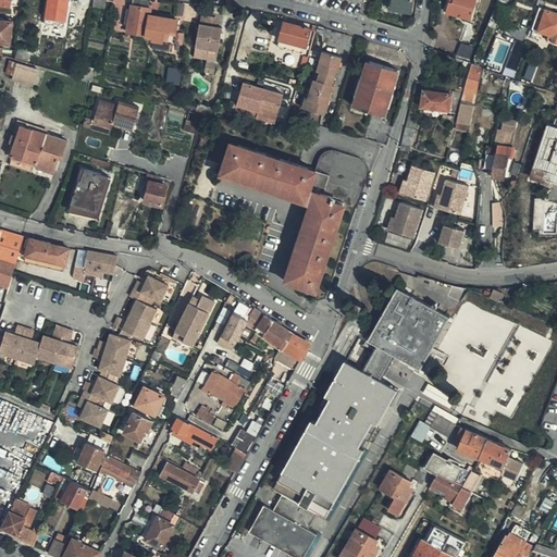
[(70,0),(49,0),(46,25),(65,27),(70,0)]
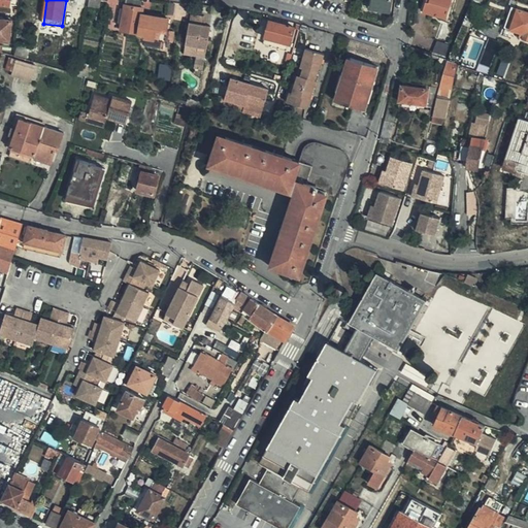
[(90,0),(89,8),(100,9),(101,0),(90,0)]
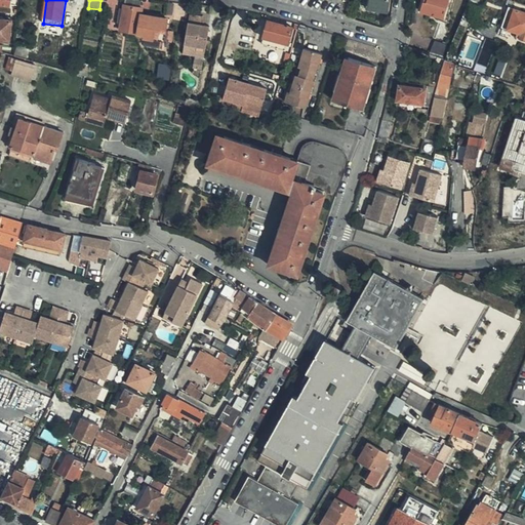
[(370,0),(370,5),(389,9),(390,0),(370,0)]
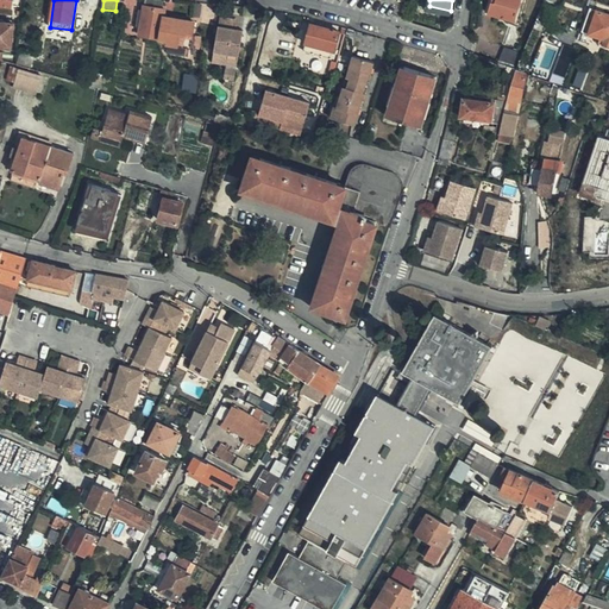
[(498,0),(498,4),(494,2),(490,14),(518,23),(523,0),(498,0)]
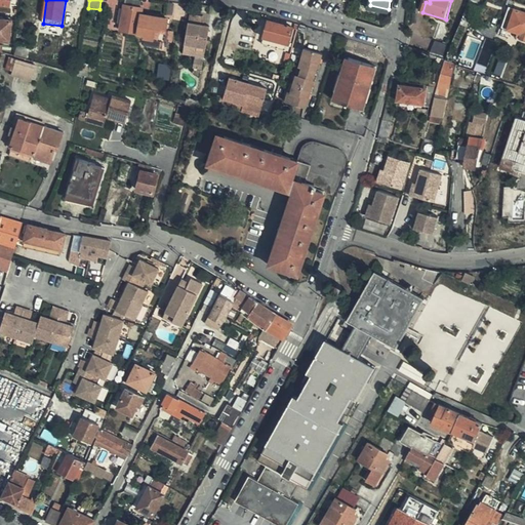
[(524,4),(516,1),(513,7),(511,7),(500,36),(513,41),(516,32),(523,35),(522,38),(524,39),(524,4)]
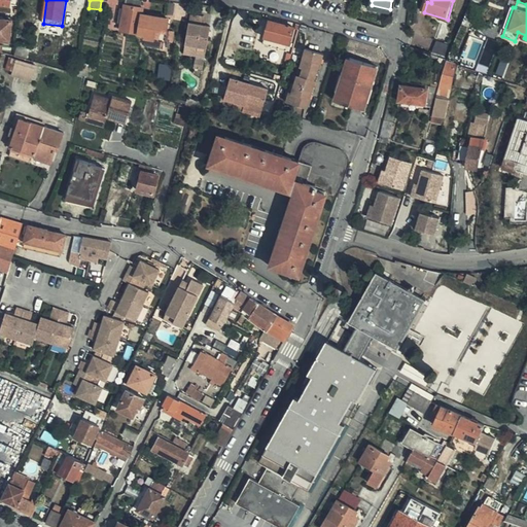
[(189,23),(203,25),(205,18),(191,14),(189,23)]
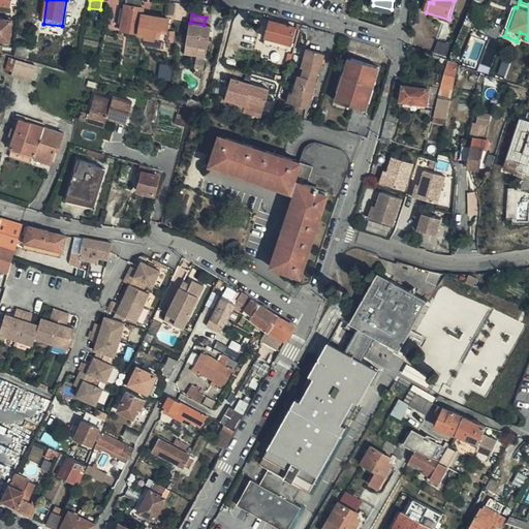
[(0,40),(10,41),(12,22),(0,20),(0,40)]
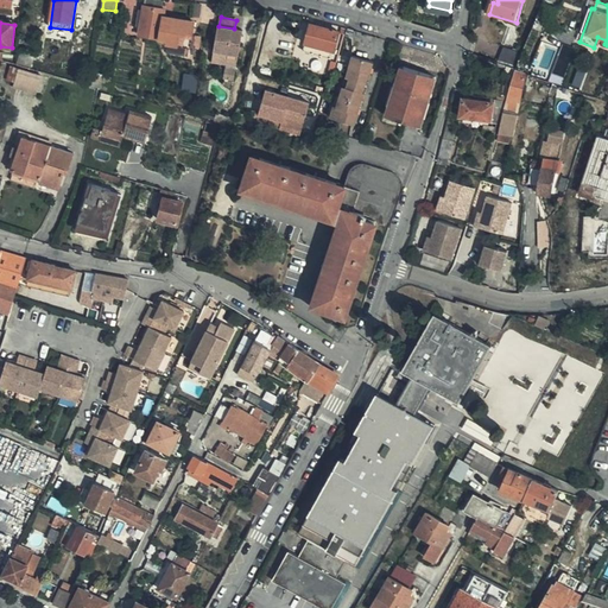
[(310,25),(305,44),(335,52),(340,32),(310,25)]
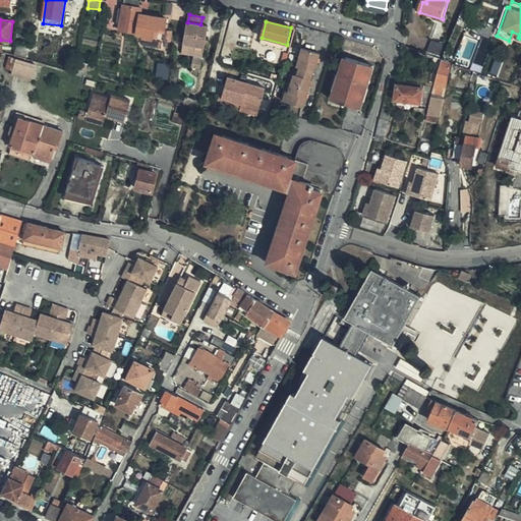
[(210,26),(200,24),(187,22),(183,45),(196,47),(195,52),(205,54),(210,26)]
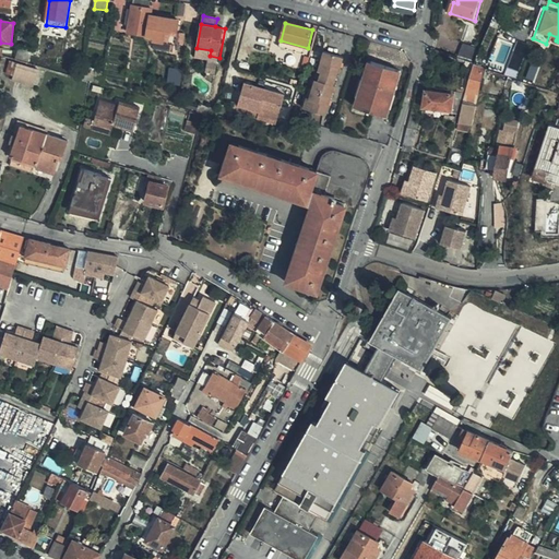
[(308,48),(281,40),(280,48),(306,56),(308,48)]
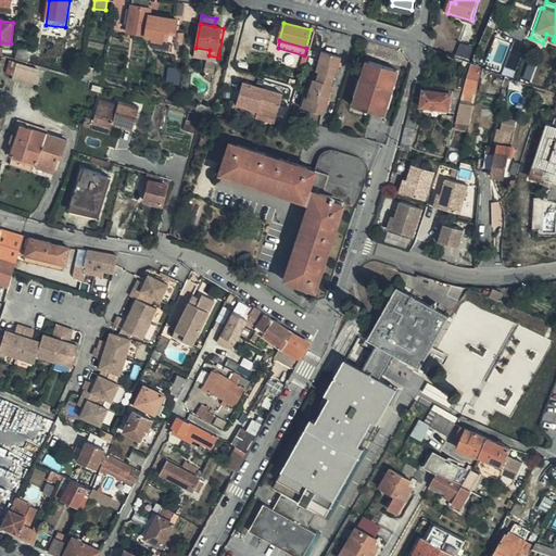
[(458,54),(474,61),(477,50),(462,43),(458,54)]
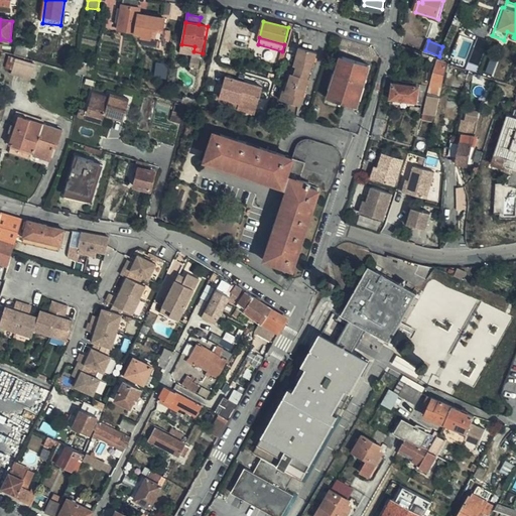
[(195,46),(181,44),(179,53),(192,56),(191,63),(201,65),(202,58),(203,53),(194,51),(195,46)]
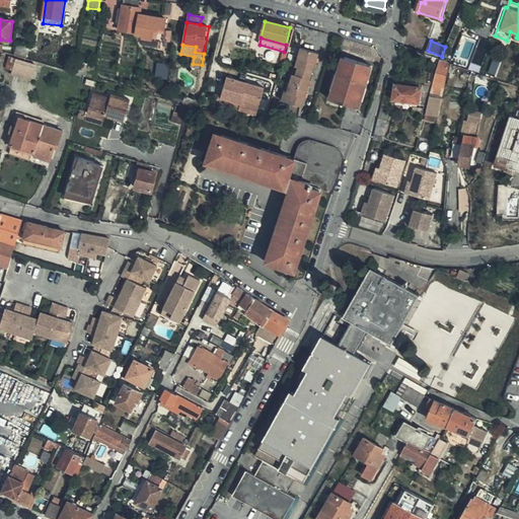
[(485,54),(488,47),(482,45),(477,54),(485,57),(486,54),(485,54)]
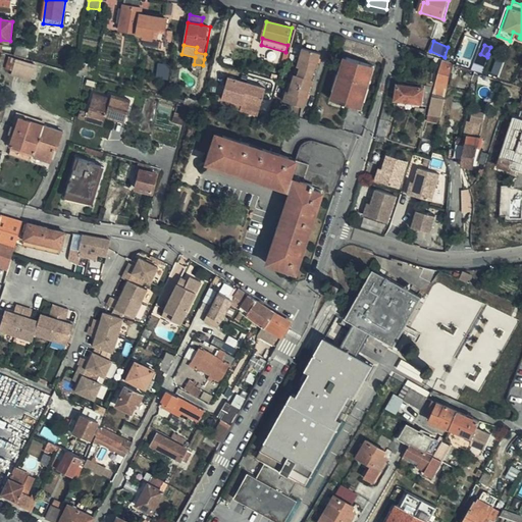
[(3,52),(13,55),(14,48),(4,46),(3,52)]
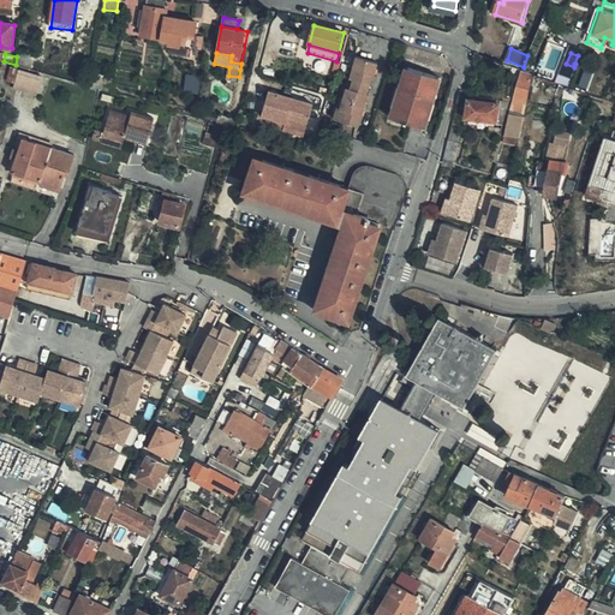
[(33,69),(35,60),(21,55),(18,65),(33,69)]
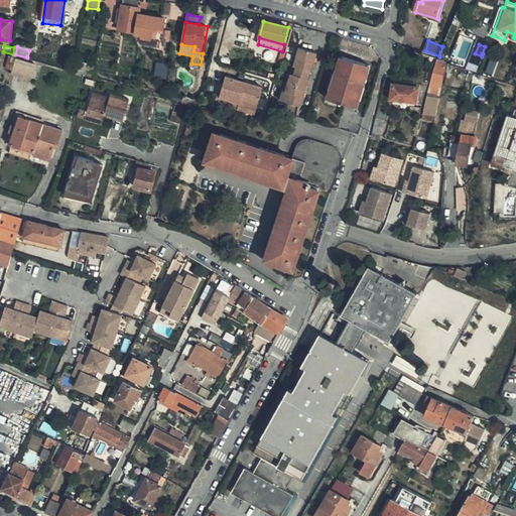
[(315,62),(318,53),(300,47),(286,92),(284,91),(280,101),(301,107),(314,62),(315,62)]
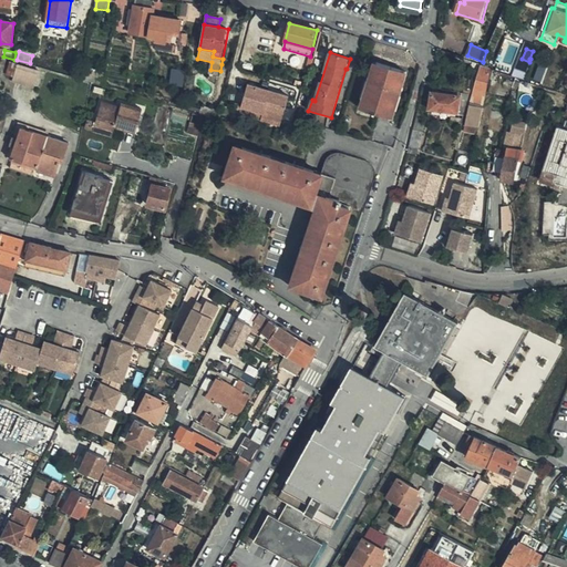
[(14,76),(18,65),(10,63),(7,74),(14,76)]
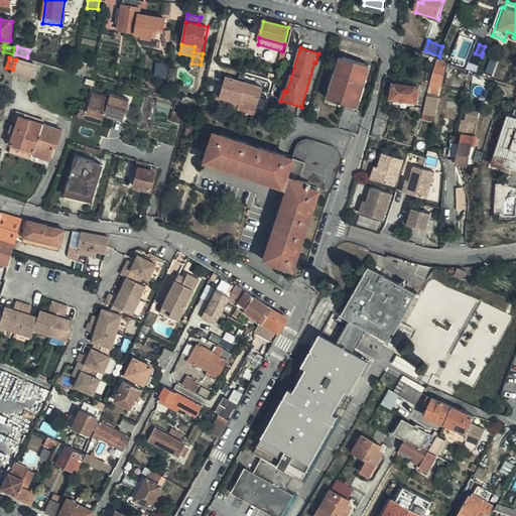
[(356,107),(368,65),(343,57),(331,100),(356,107)]
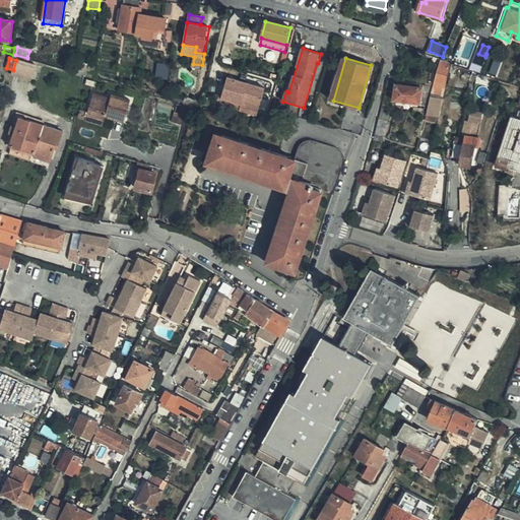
[(447,74),(451,63),(443,59),(435,88),(432,98),(443,100),(446,85),(447,74)]
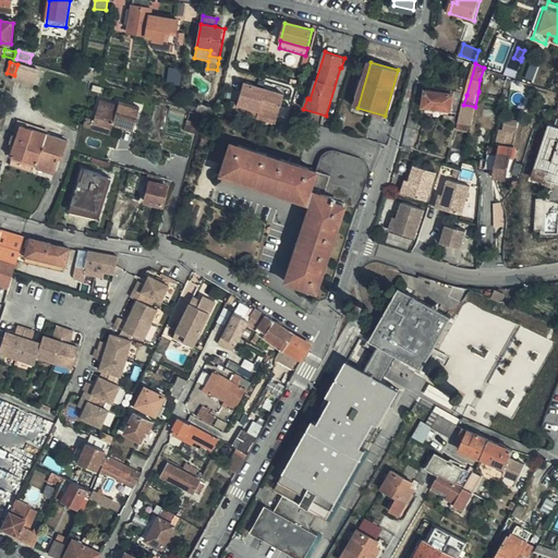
[(37,79),(39,71),(17,64),(14,75),(13,80),(34,86),(37,79)]
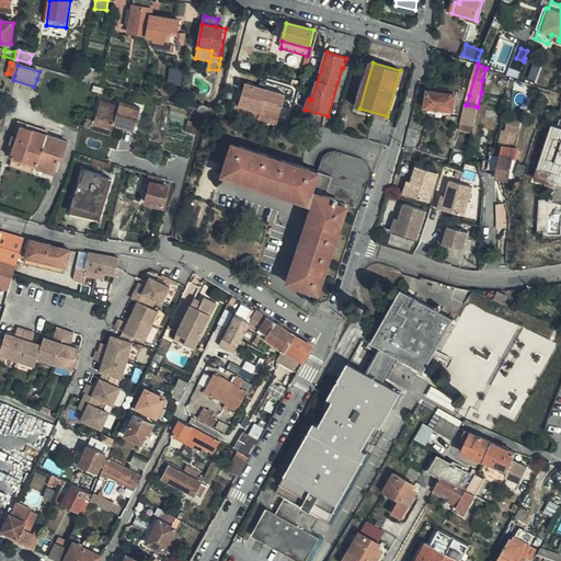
[(261,111),(259,118),(278,124),(287,91),(245,80),(239,105),(261,111)]
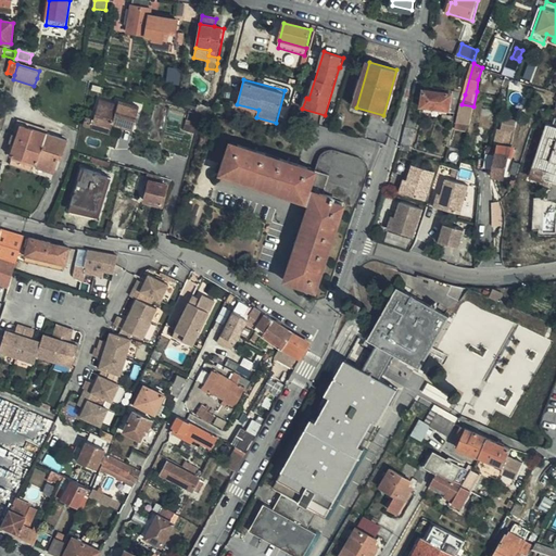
[(453,90),(426,86),(425,90),(452,95),(453,90)]
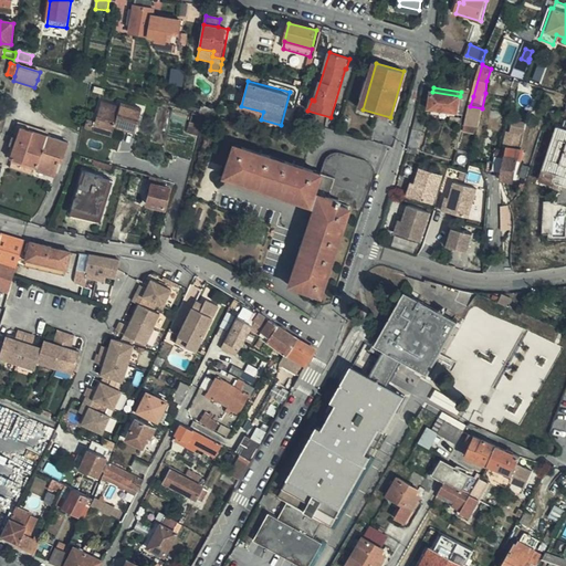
[(464,104),(467,105),(469,93),(461,92),(460,96),(432,92),(430,108),(462,114),(464,104)]
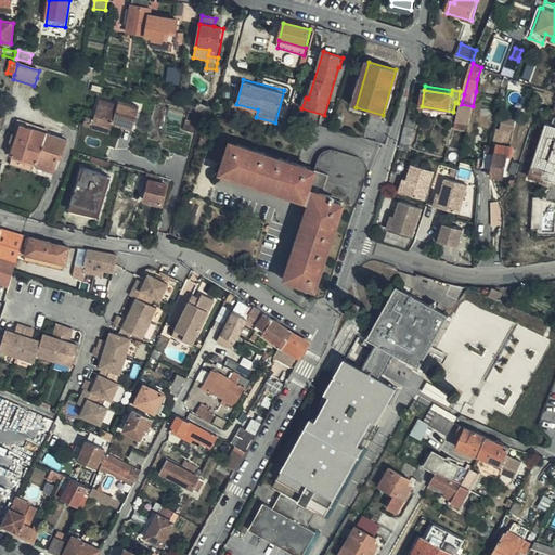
[(119,102),(118,106),(117,110),(112,108),(113,104),(100,102),(93,124),(113,128),(114,125),(123,128),(124,124),(133,127),(139,107),(119,102)]
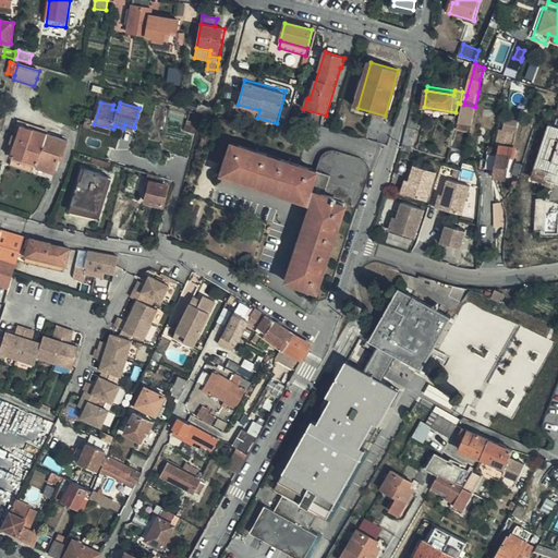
[(474,116),(476,107),(475,107),(463,105),(462,104),(460,113),(458,122),(472,125),(474,116)]
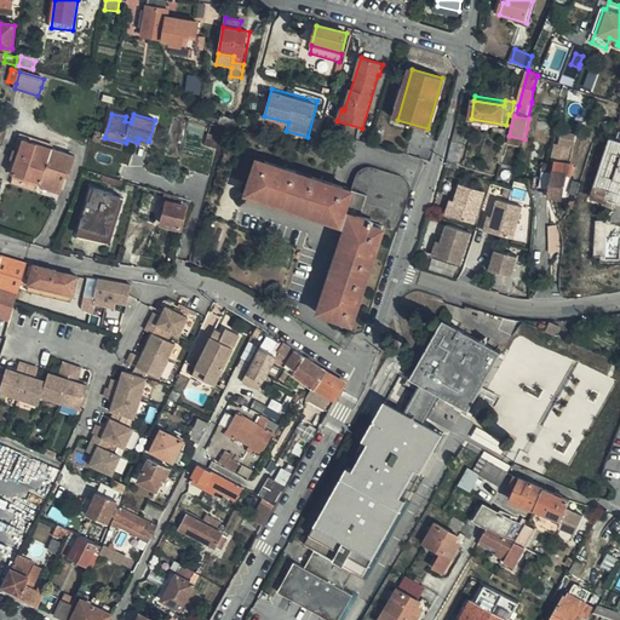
[(219,125),(225,127),(237,131),(241,121),(222,116),(219,125)]
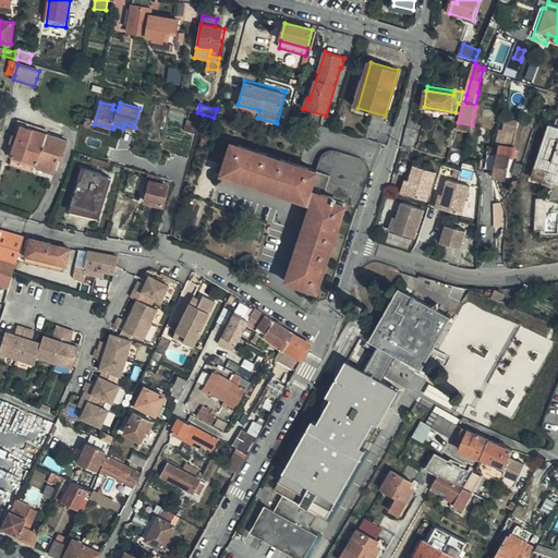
[(421,111),(412,109),(407,128),(416,130),(421,111)]
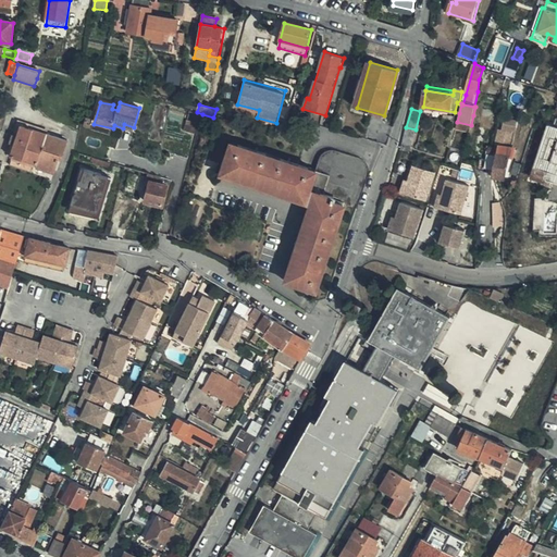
[(500,140),(516,140),(517,119),(502,119),(500,140)]
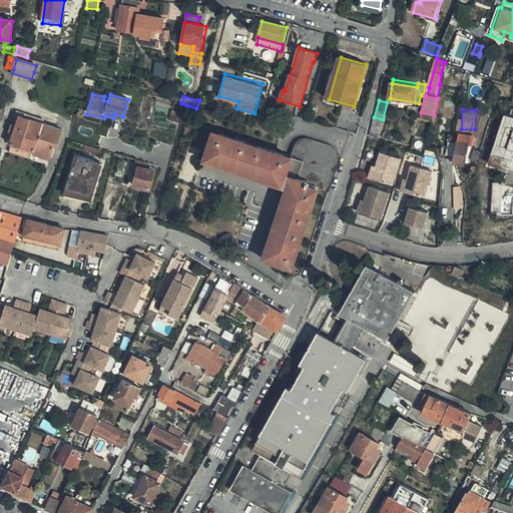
[(432,122),(434,115),(421,112),(420,119),(432,122)]
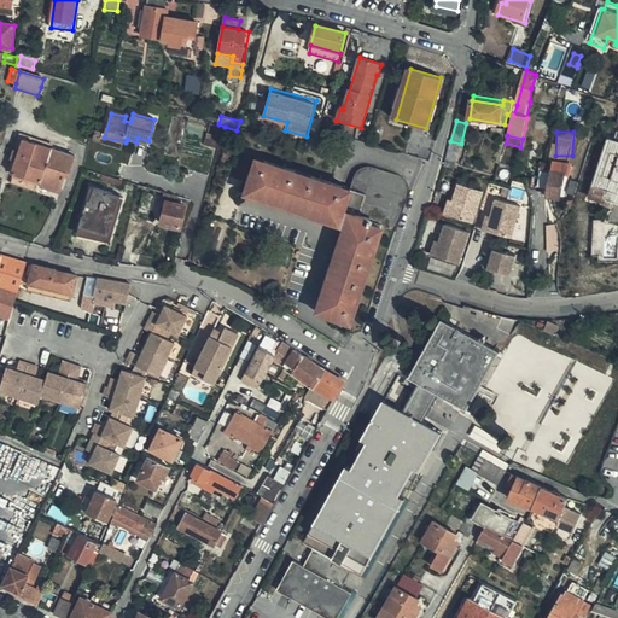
[(126,143),(104,138),(103,144),(123,150),(126,143)]
